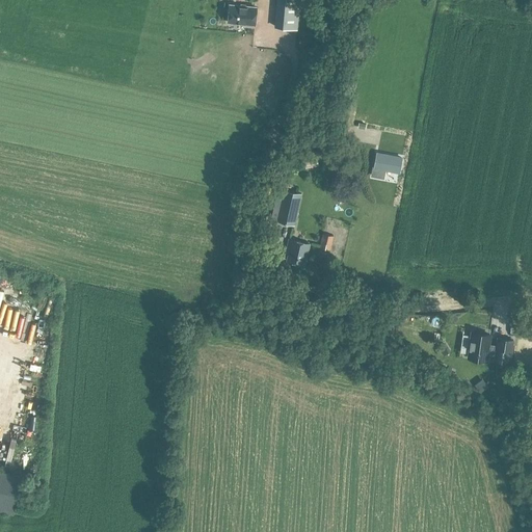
[(277,0),(275,27),(296,29),(298,0),(277,0)]
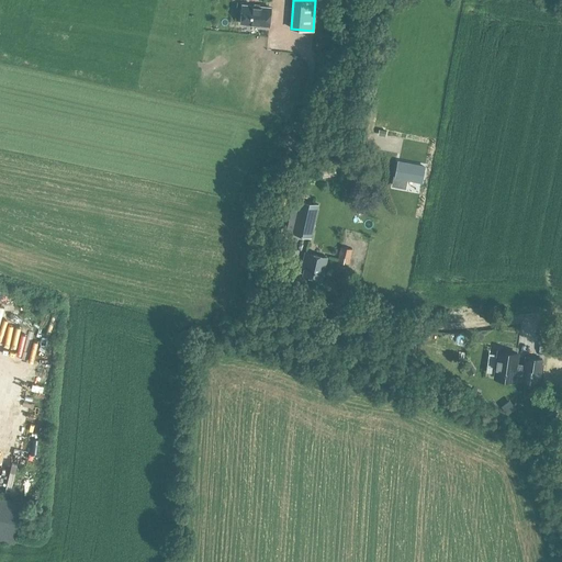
[(240,23),(269,26),(271,8),(243,4),(240,23)]
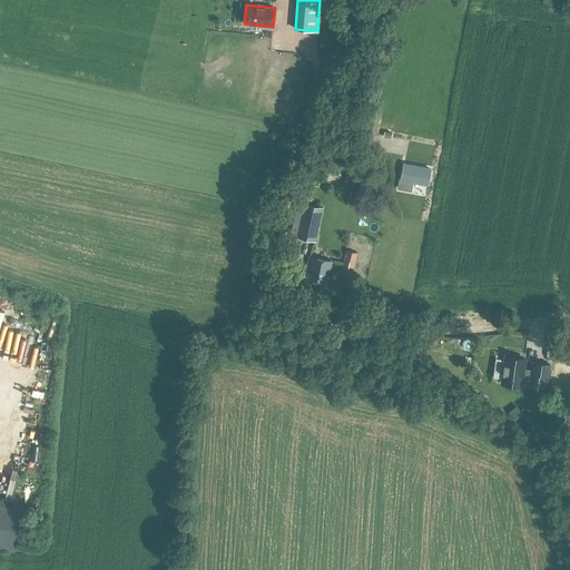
[(418,194),(425,196),(429,180),(403,176),(400,190),(399,199),(409,202),(410,193),(414,194),(414,195),(416,195),(418,194)]
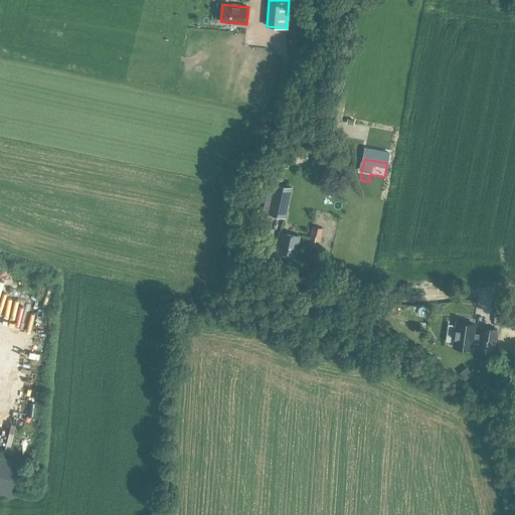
[(286,218),(293,187),(275,183),(268,214),(286,218)]
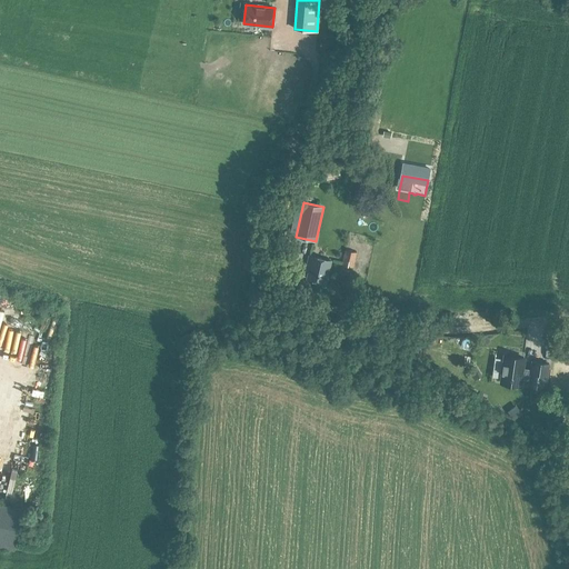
[(345,250),(342,265),(353,267),(357,252),(345,250)]
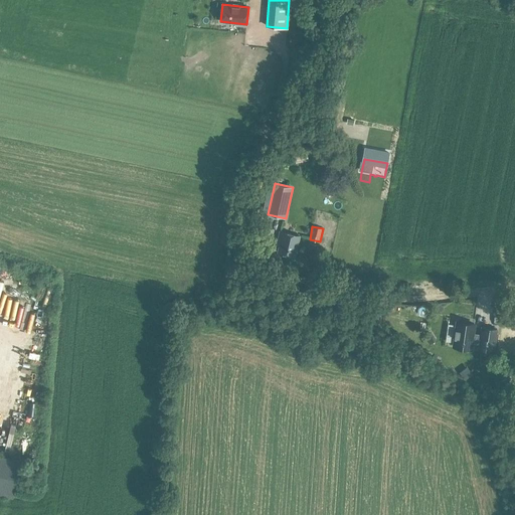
[(278,251),(295,255),(299,236),(280,231),(278,240),(281,240),(278,251)]
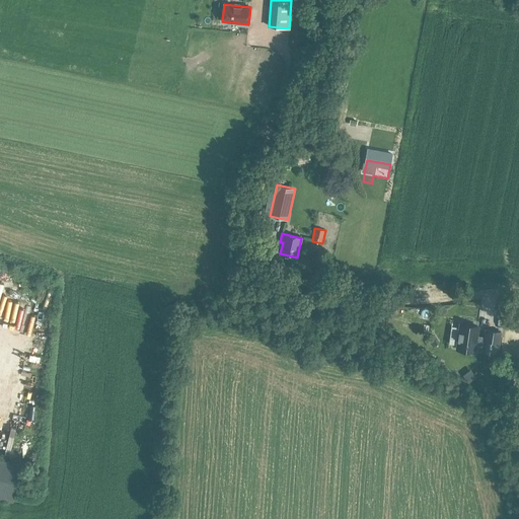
[(483,347),(484,337),(478,337),(479,325),(459,322),(455,349),(475,353),(476,346),(483,347)]
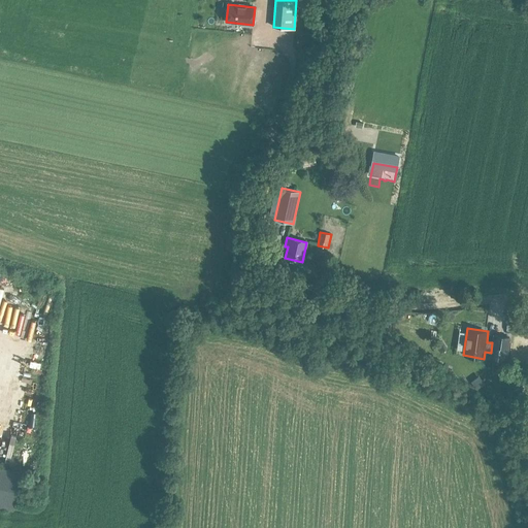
[(506,361),(510,337),(493,334),(492,342),(491,353),(490,359),(506,361)]
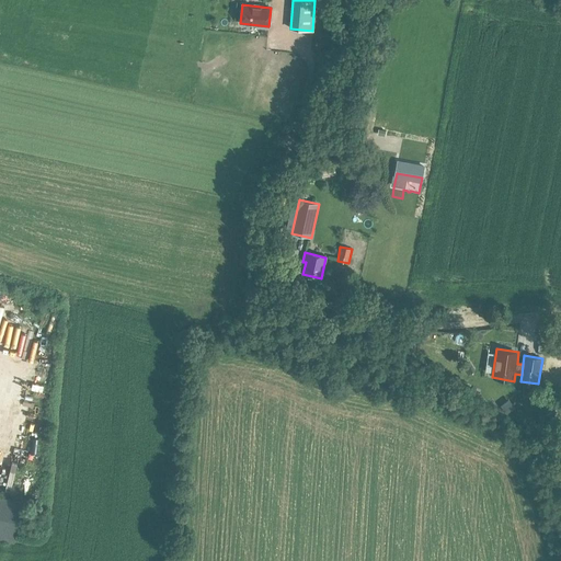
[(476,370),(469,361),(461,365),(468,375),(476,370)]
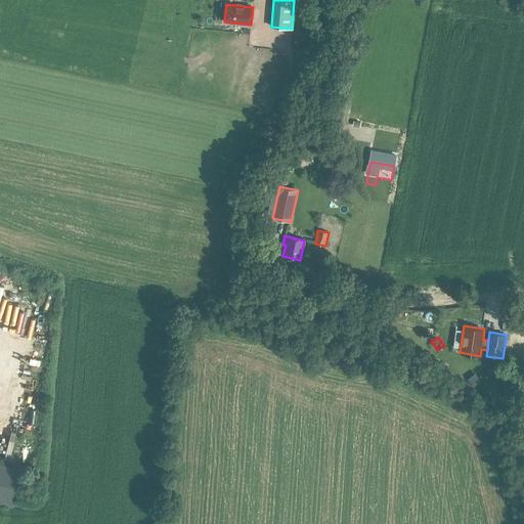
[(0,463),(0,503),(13,507),(23,469),(0,463)]
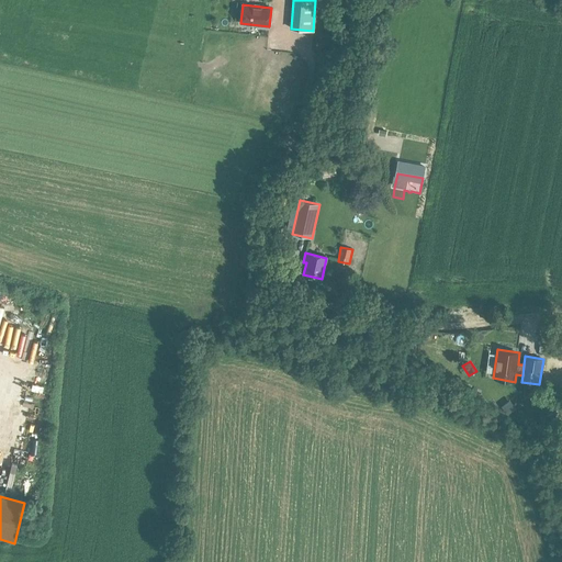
All buildings are outlined.
